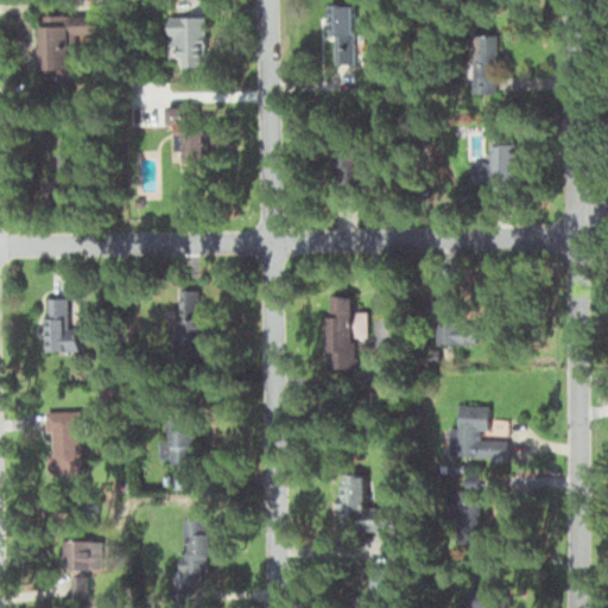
[(331,62),(355,62),(355,2),(331,2),(331,62)]
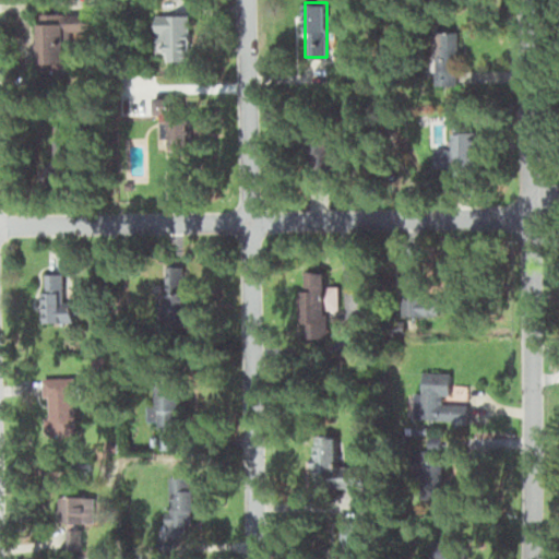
[(37,12),(38,70),(66,70),(66,31),(93,30),(93,11),(37,12)]
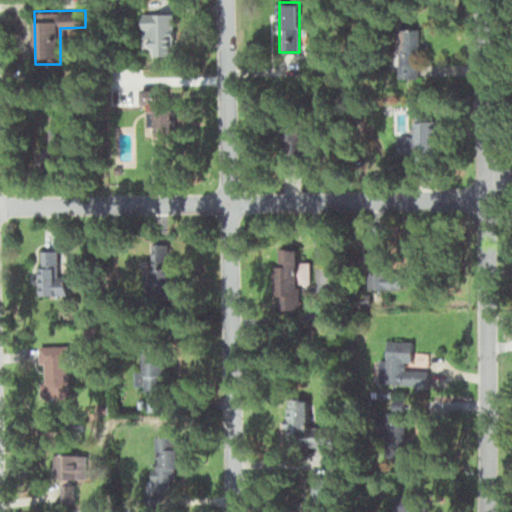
[(141,13),(143,55),(174,54),(173,12),(141,13)]
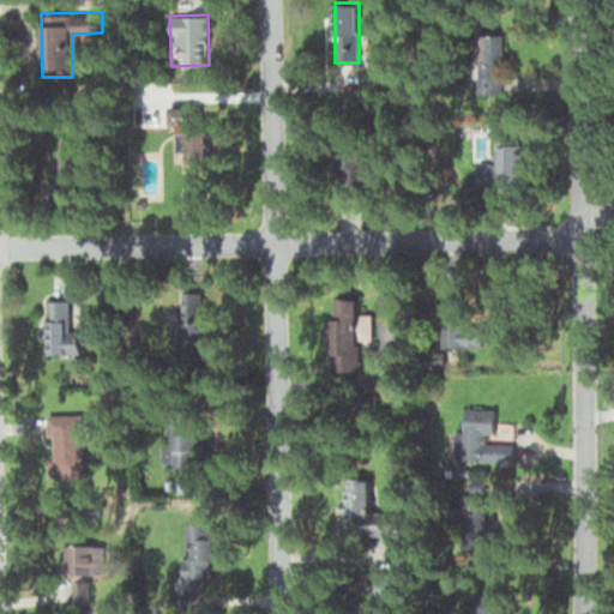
[(206,164),(206,121),(172,121),(172,164),(206,164)]
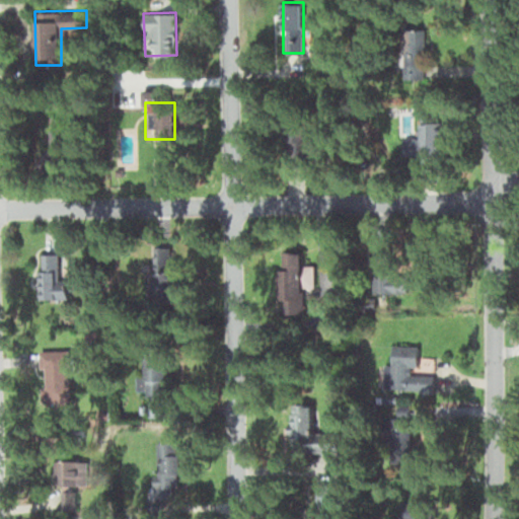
[(64,155),(64,117),(49,117),(49,155),(64,155)]
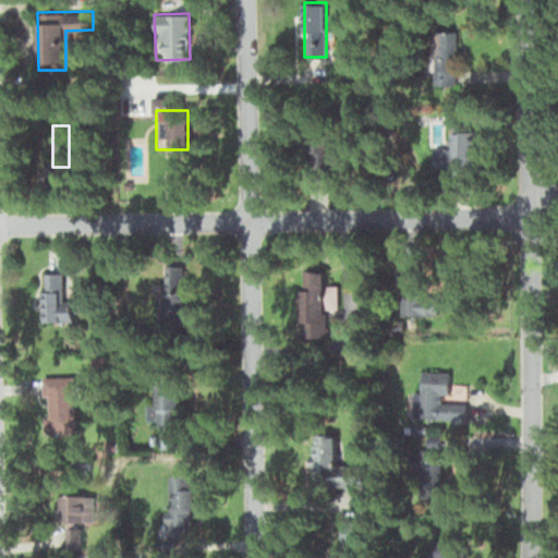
[(157,320),(186,322),(186,265),(165,265),(165,303),(158,303),(157,320)]
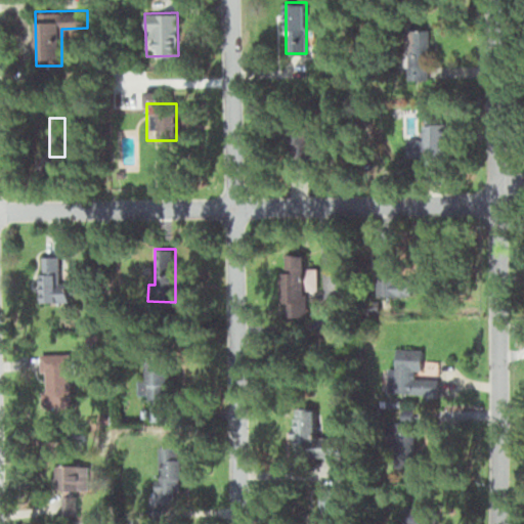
[(38,255),(38,302),(68,302),(68,255),(38,255)]
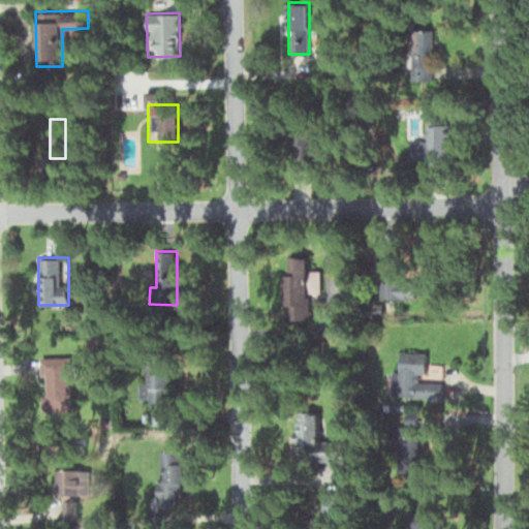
[(320,293),(320,265),(284,265),(284,321),(309,321),(309,293),(320,293)]
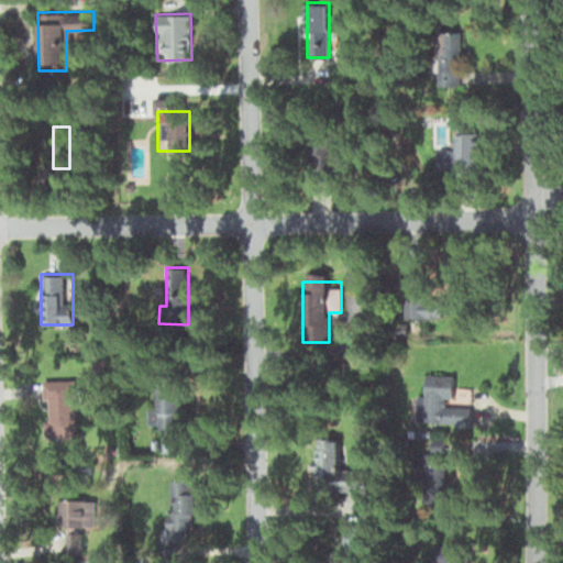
[(452,375),(424,375),(424,423),(470,423),(470,406),(452,405),(452,375)]
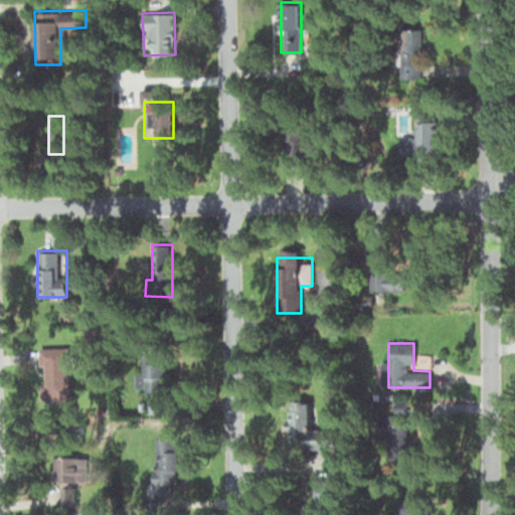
[(68,398),(68,347),(40,347),(40,398),(68,398)]
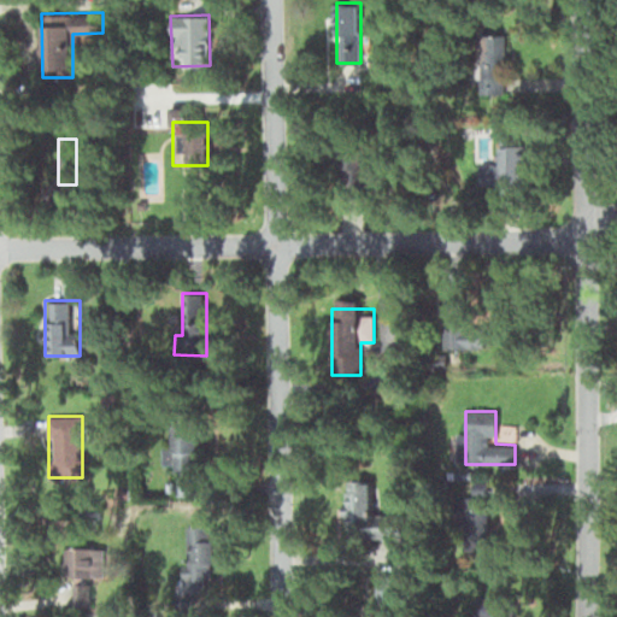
[(198,419),(172,419),(172,481),(198,481),(198,419)]
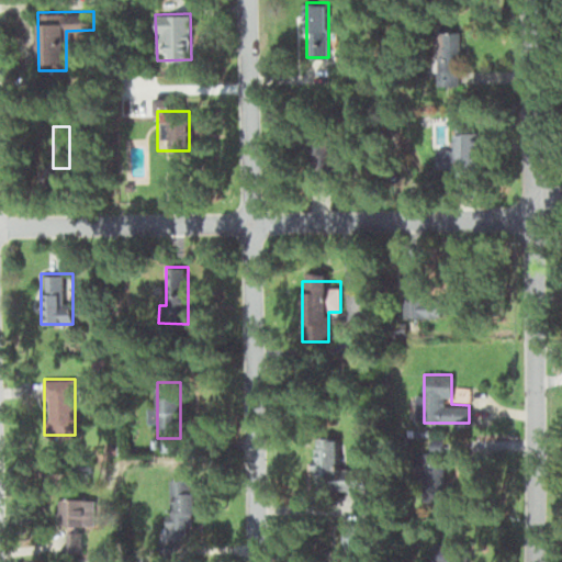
[(366,486),(367,468),(338,467),(338,437),(313,437),(312,485),(366,486)]
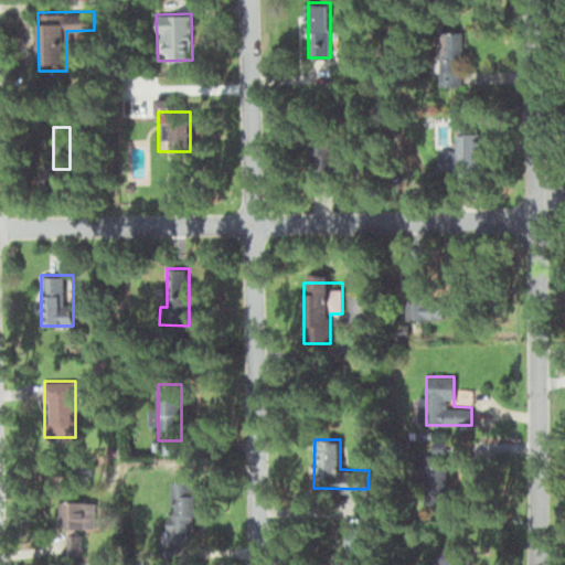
[(446,504),(446,454),(417,454),(417,504),(446,504)]
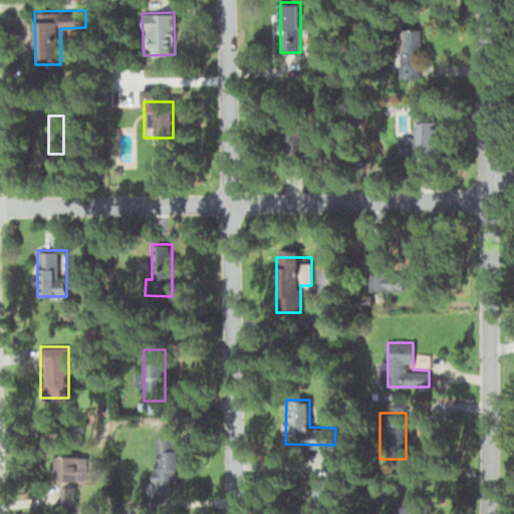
[(174,436),(150,437),(152,494),(176,493),(174,436)]
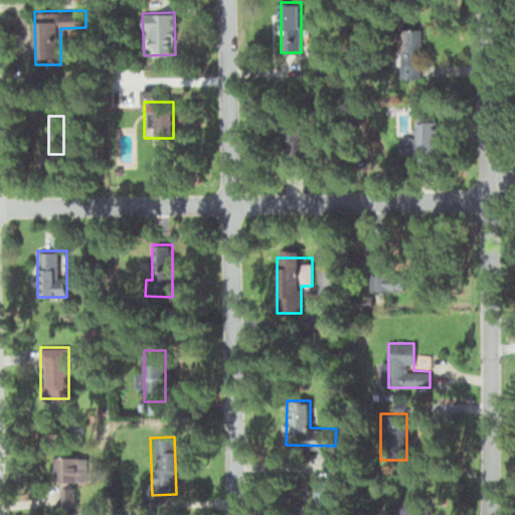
[(53,485),(54,501),(67,500),(65,484),(53,485)]
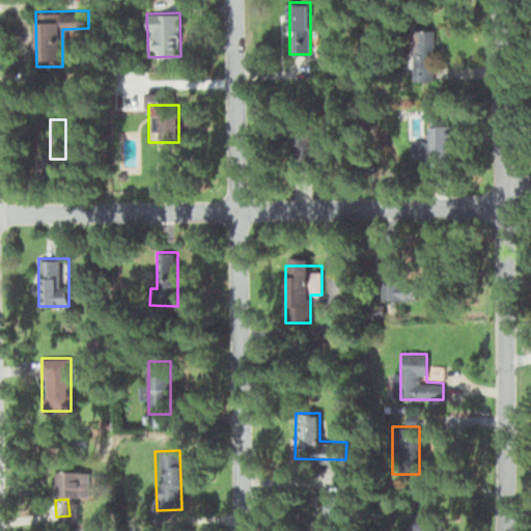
[(412,530),(440,530),(441,511),(413,510),(412,530)]
